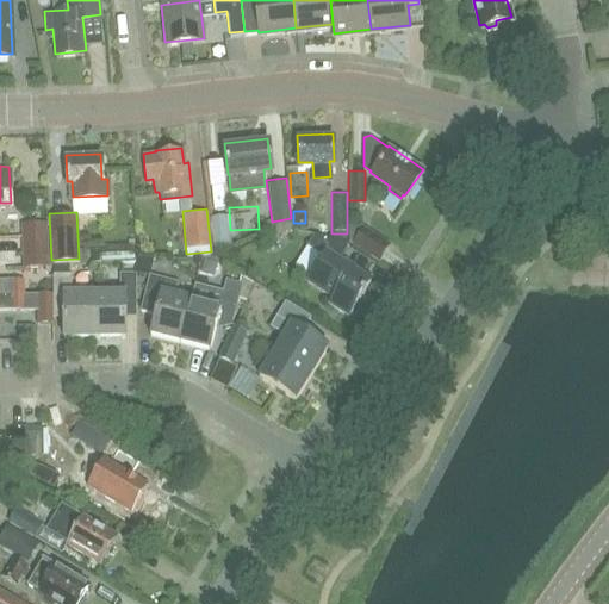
[(390,241),(352,217),(347,218),(347,238),(379,257),(390,241)]
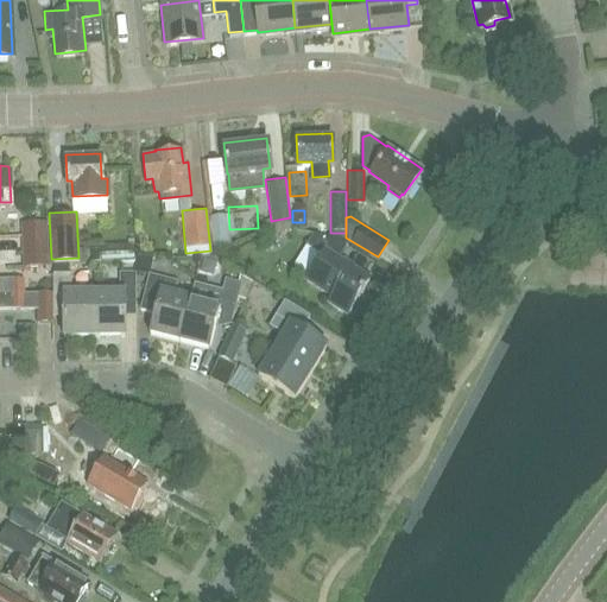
[(21,247),(46,247),(45,217),(19,219),(21,247)]
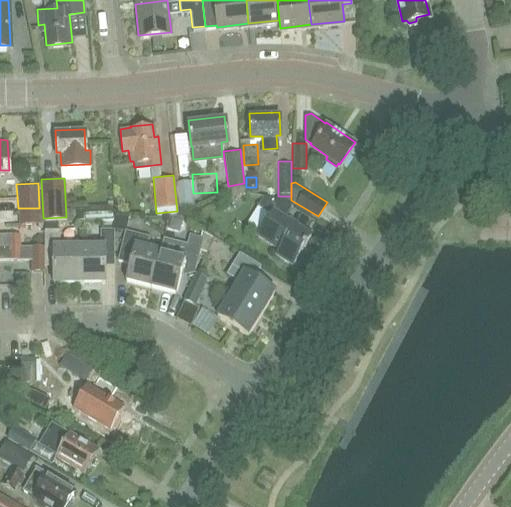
[(263,193),(256,203),(269,211),(256,231),(278,246),(275,251),(291,261),(311,230),(284,213),(291,202),(284,197),(263,193)]
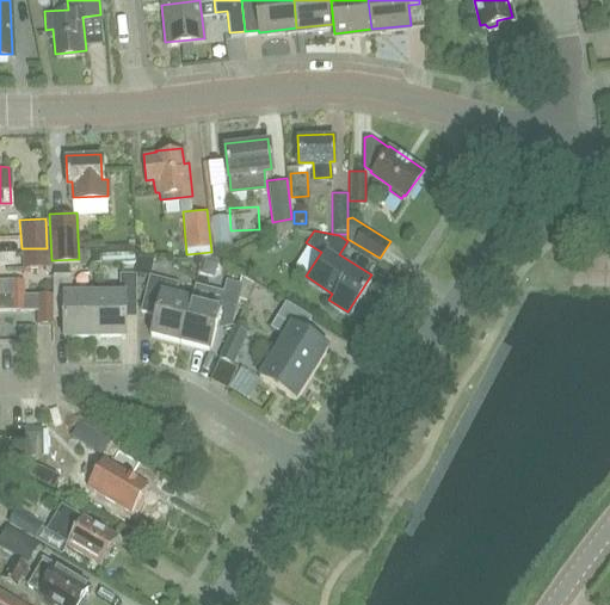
[(98,246),(87,246),(88,259),(99,258),(98,246)]
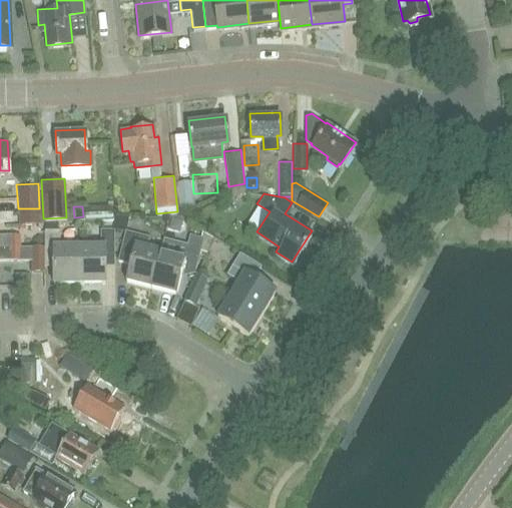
[(40,221),(39,208),(18,208),(18,222),(40,221)]
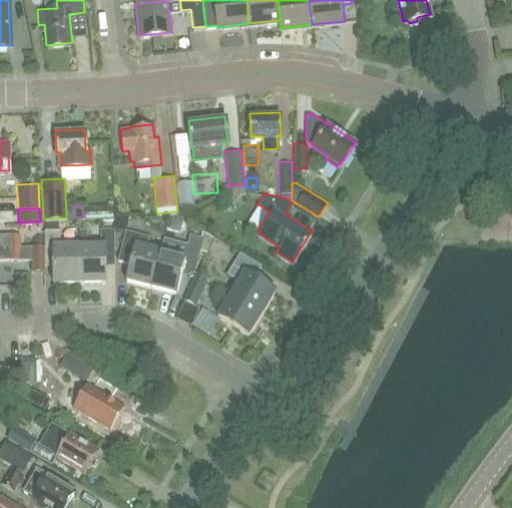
[(45,219),(45,227),(57,227),(57,218),(45,219)]
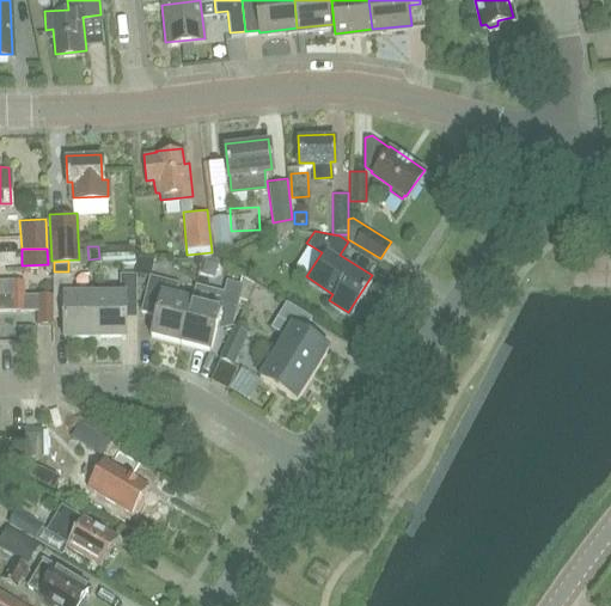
[(95,335),(93,292),(77,293),(77,286),(69,286),(68,271),(54,271),(53,271),(53,307),(62,306),(63,336),(95,335)]
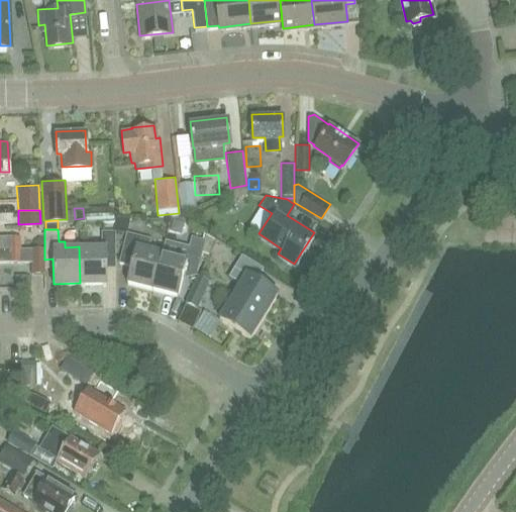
[(101,246),(79,246),(80,283),(105,283),(104,259),(114,258),(114,229),(100,229),(101,246)]
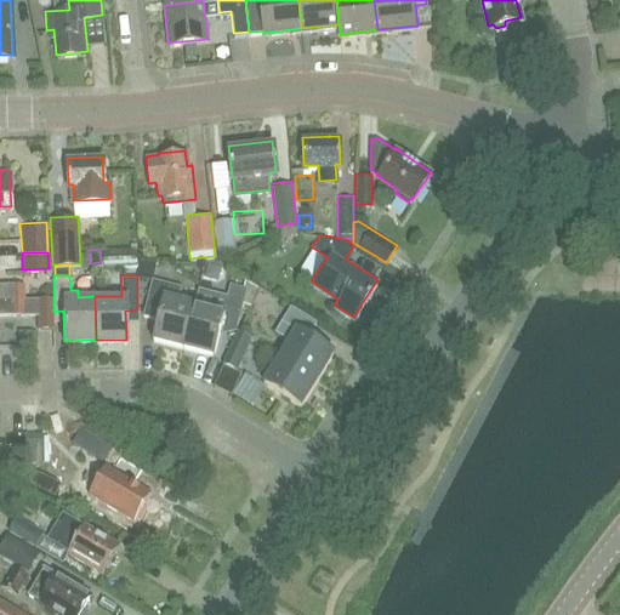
[(181,346),(193,301),(163,294),(166,280),(152,277),(142,312),(157,315),(152,337),(181,346)]
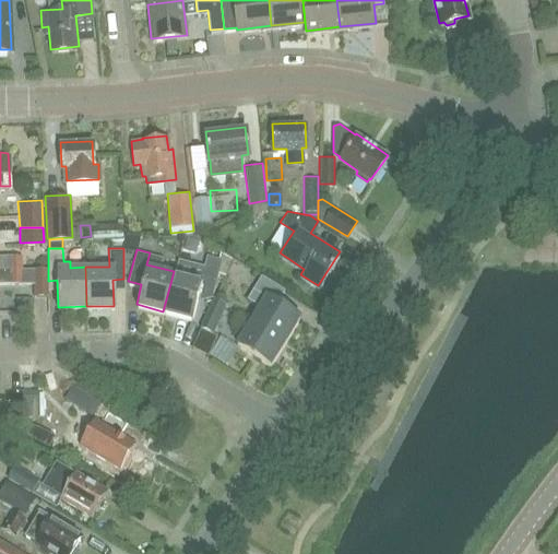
[(21,252),(8,254),(8,268),(0,267),(0,281),(33,280),(33,295),(48,294),(47,266),(22,267),(21,252)]
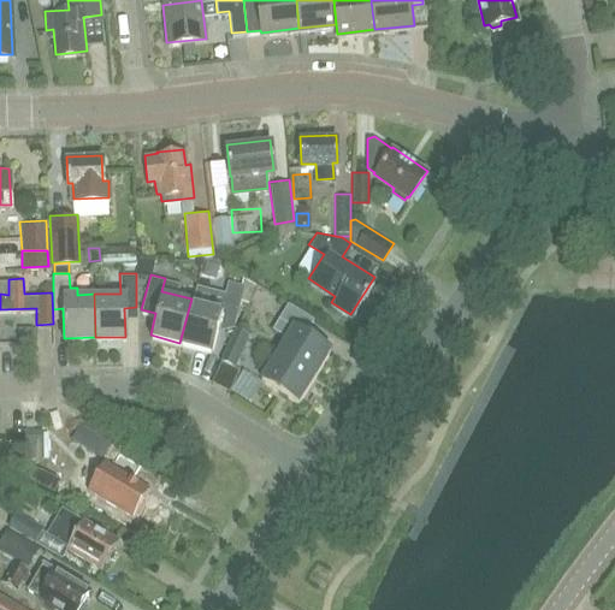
[(222,306),(191,298),(179,343),(211,350),(219,314),(234,318),(243,283),(228,278),(222,306)]
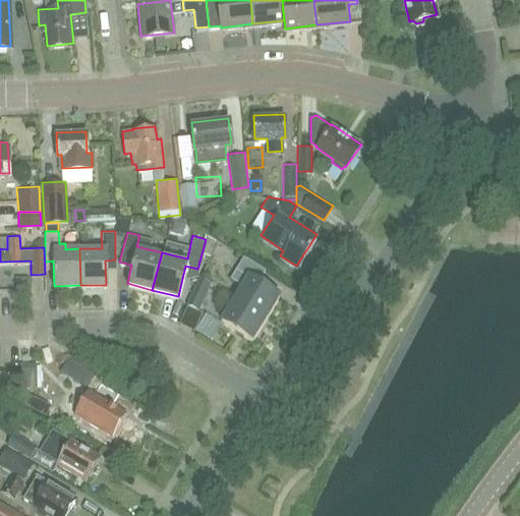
[(234,297),(266,317),(280,293),(256,280),(265,268),(243,253),(230,276),(242,283),(234,297)]
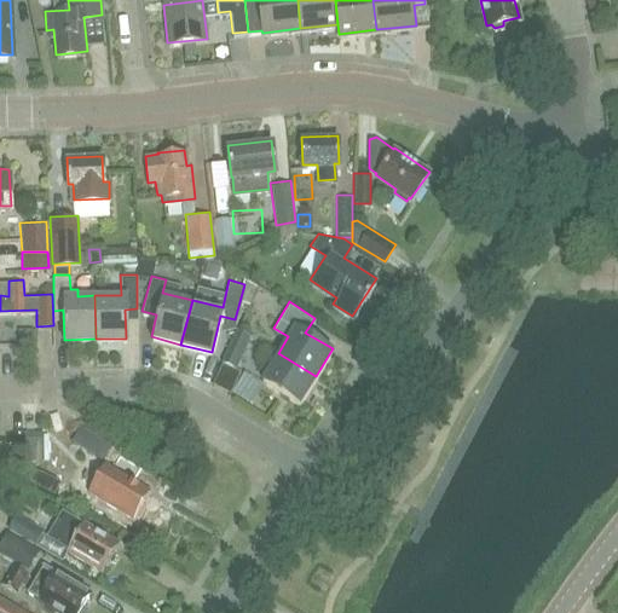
[(235,329),(221,359),(235,365),(248,335),(235,329)]
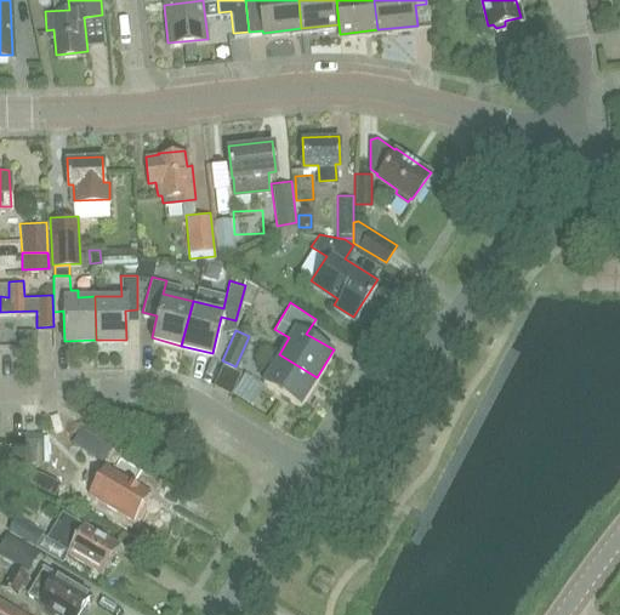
[(317,377),(279,354),(262,381),(301,404),(317,377)]
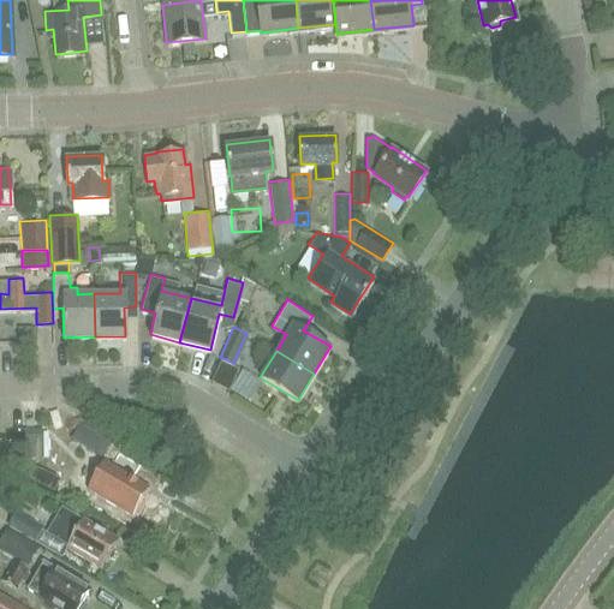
[(23,427),(23,463),(42,463),(42,451),(47,451),(47,429),(41,429),(41,427),(23,427)]
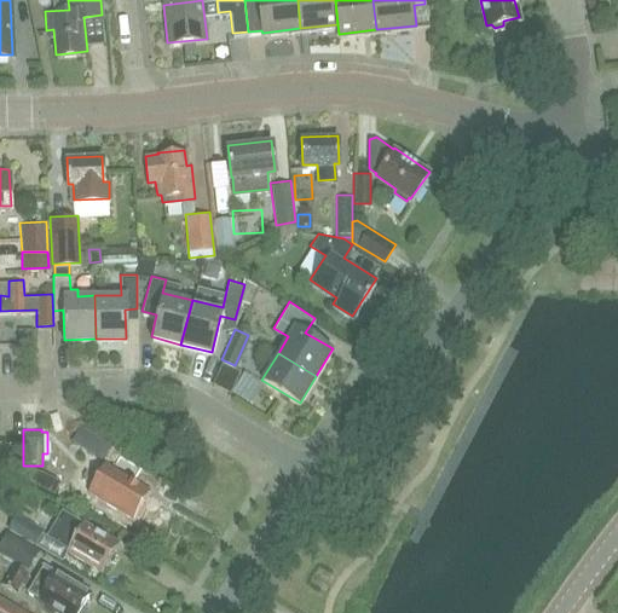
[(86,447),(100,456),(109,441),(94,433),(86,447)]
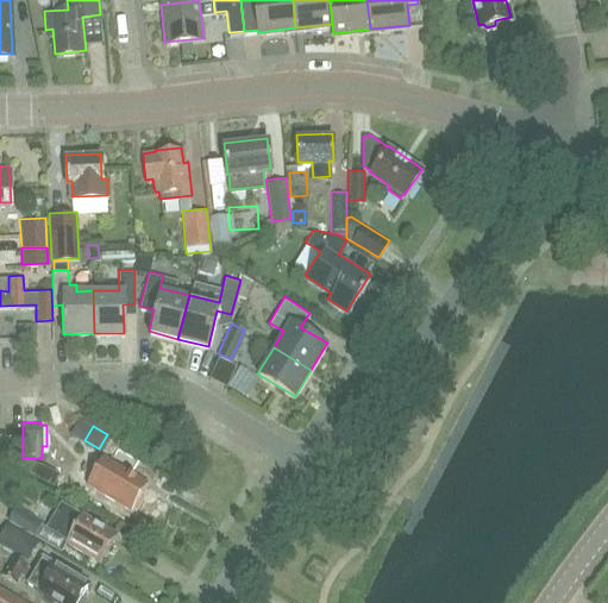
[(86,482),(130,508),(146,479),(102,453),(86,482)]
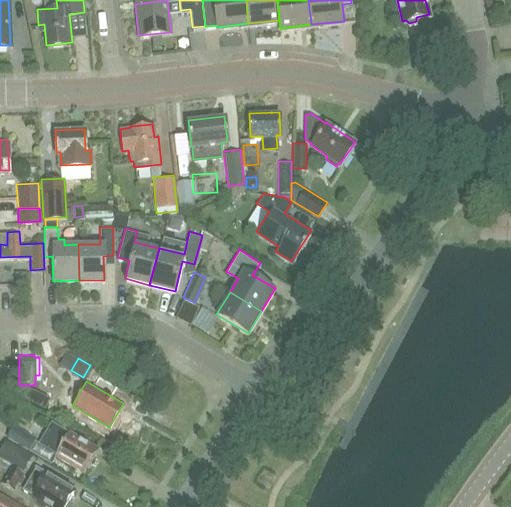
[(68,466),(45,452),(50,442),(35,433),(34,435),(12,422),(5,435),(66,471),(68,466)]
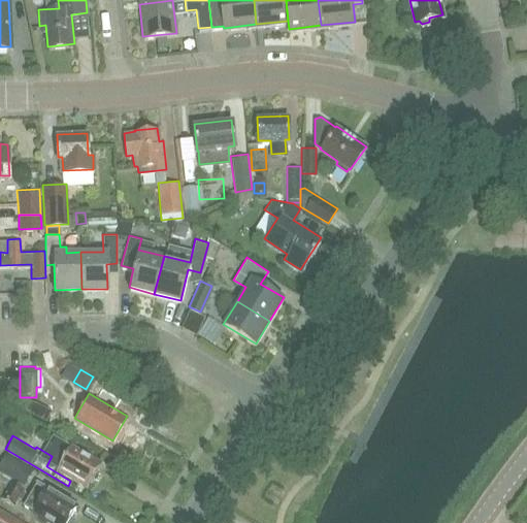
[(47,453),(52,456),(53,456),(51,460),(59,465),(58,468),(85,484),(87,481),(90,480),(93,476),(92,471),(98,461),(84,452),(85,451),(72,444),(71,445),(62,440),(56,450),(52,447),(47,453)]
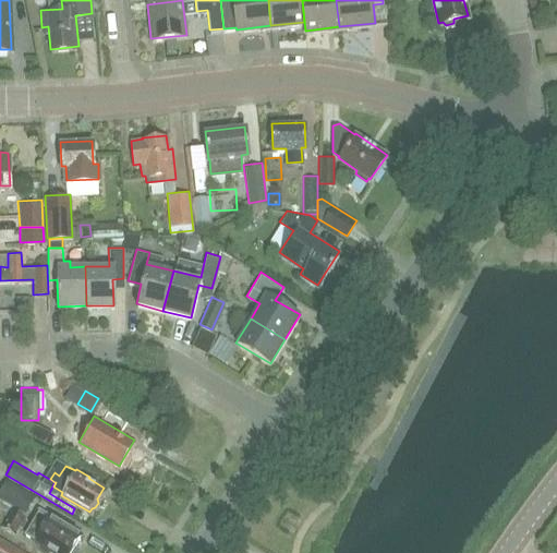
[(0,492),(28,508),(36,495),(4,477),(0,484),(0,492)]
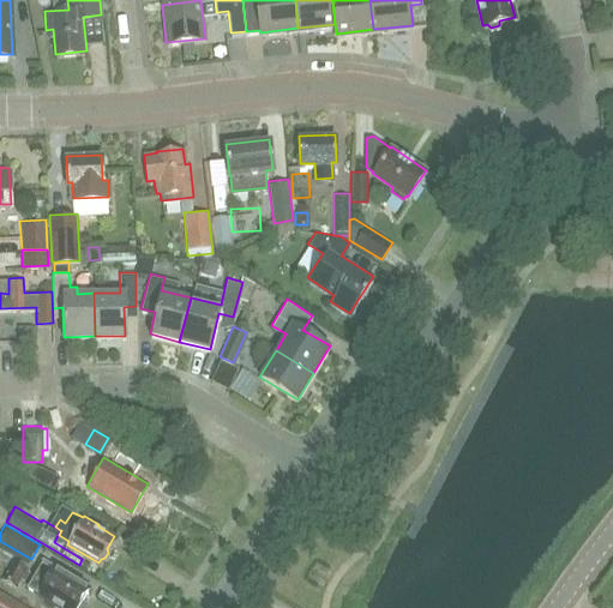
[(16,587),(26,566),(12,558),(1,578),(16,587)]
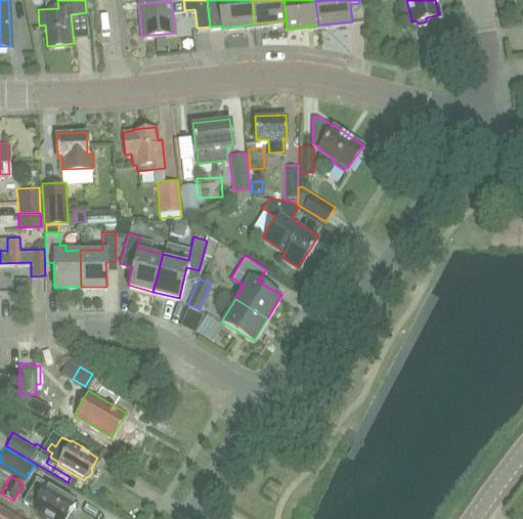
[(63,518),(75,500),(58,490),(58,489),(47,482),(45,487),(33,480),(22,499),(34,506),(33,508),(36,510),(35,512),(45,518),(46,516),(51,518),(63,518)]
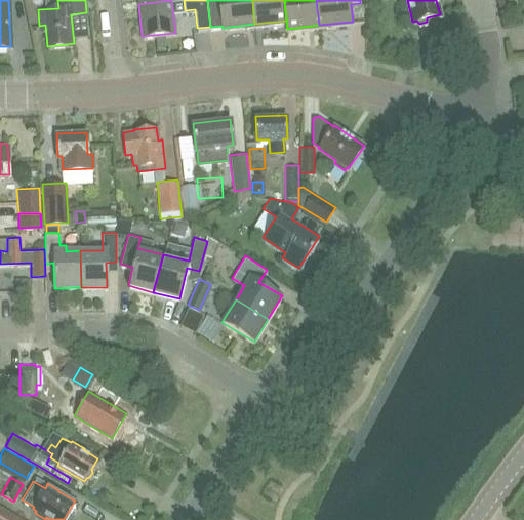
[(25,519),(0,506),(0,519),(25,519)]
